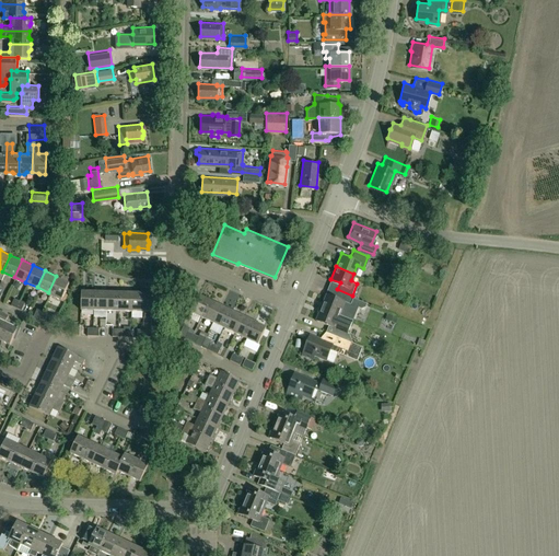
[(68,281),(56,276),(48,292),(60,298),(68,281)]
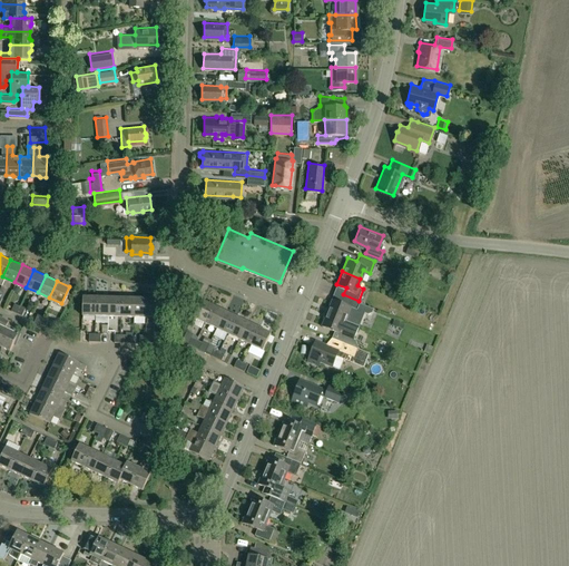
[(81,313),(94,313),(95,294),(81,294),(81,313)]
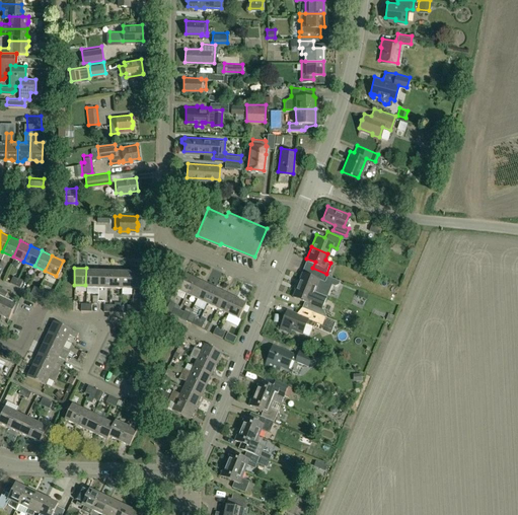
[(97,285),(97,268),(86,268),(85,285),(97,285)]
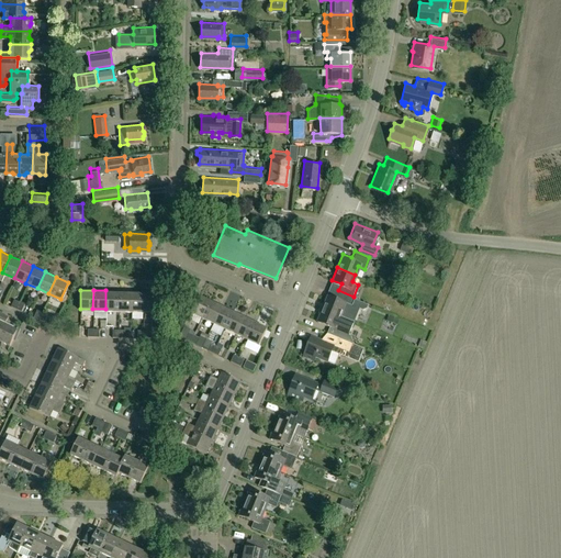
[(105,309),(118,310),(119,291),(105,290),(105,309)]
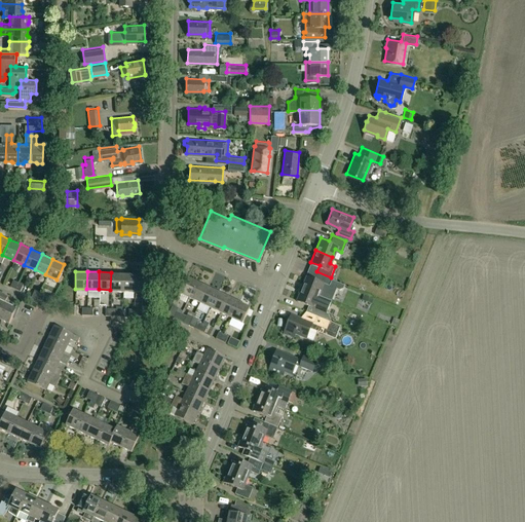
[(314,277),(305,273),(300,286),(317,293),(331,298),(335,286),(338,287),(342,286),(343,283),(331,277),(316,271),(314,277)]
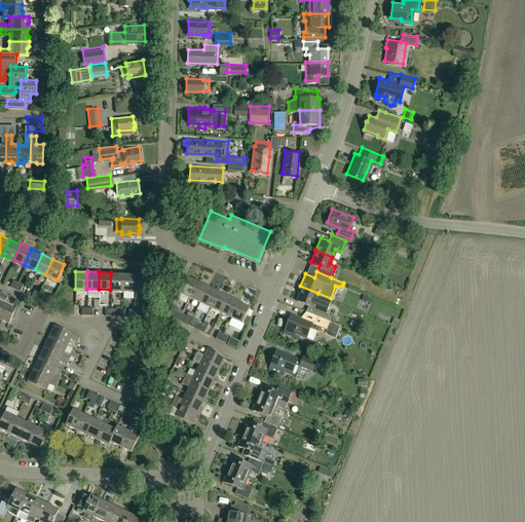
[(110,290),(122,290),(122,272),(111,272),(110,290)]
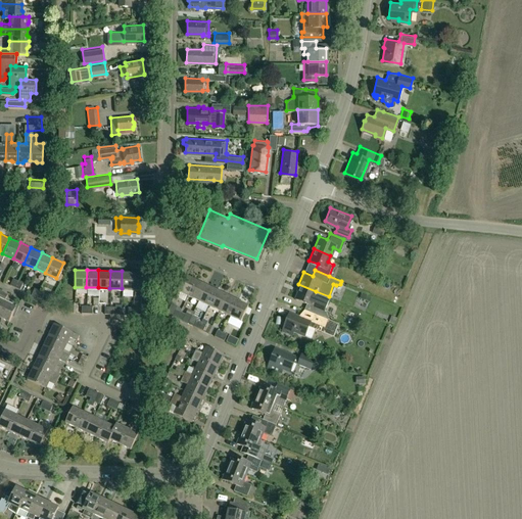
[(122,288),(133,288),(134,271),(122,271),(122,288)]
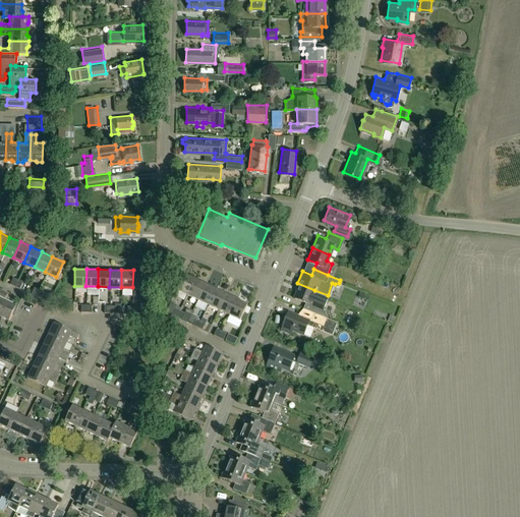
[(133,270),(132,287),(145,288),(145,271),(133,270)]
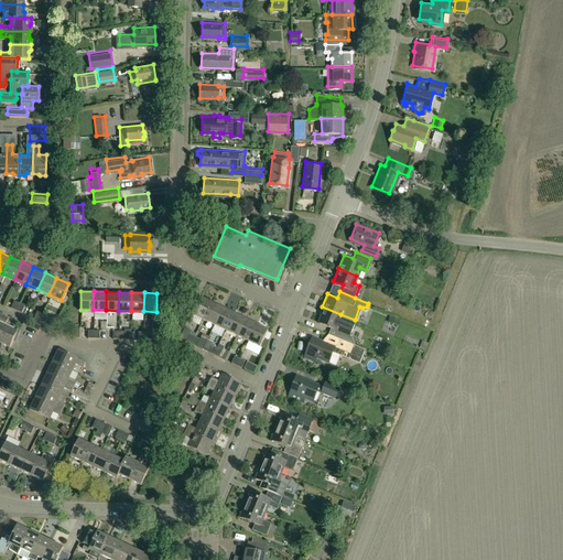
[(202,316),(209,300),(198,294),(191,311),(202,316)]
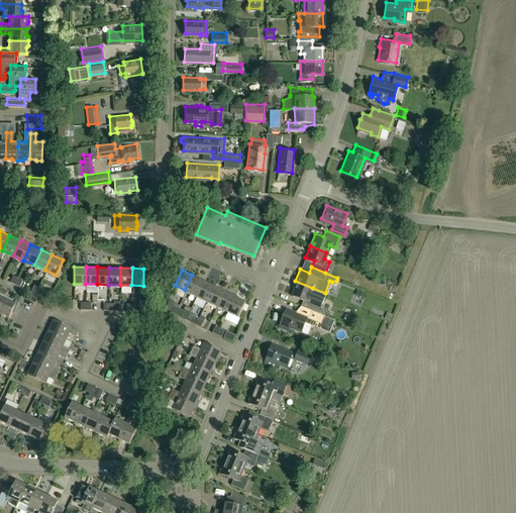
[(203,280),(192,275),(185,290),(195,295),(203,280)]
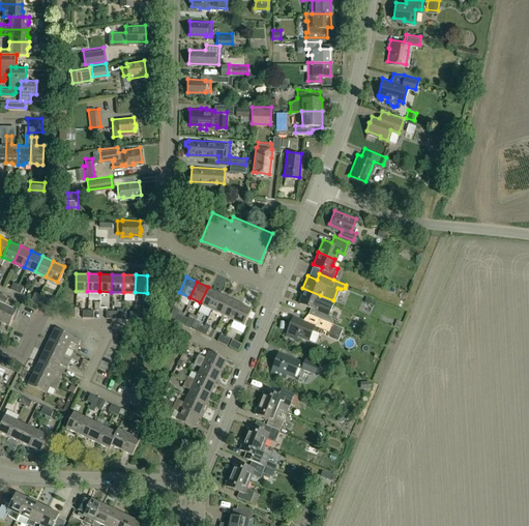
[(200,302),(211,308),(218,292),(208,287),(200,302)]
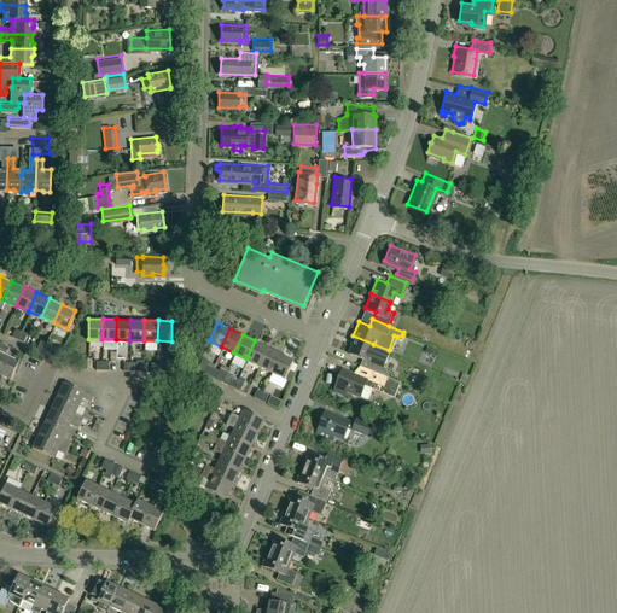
[(359,363),(371,368),(388,374),(388,373),(384,365),(383,365),(389,350),(373,344),(353,336),(348,350),(361,356),(359,363)]
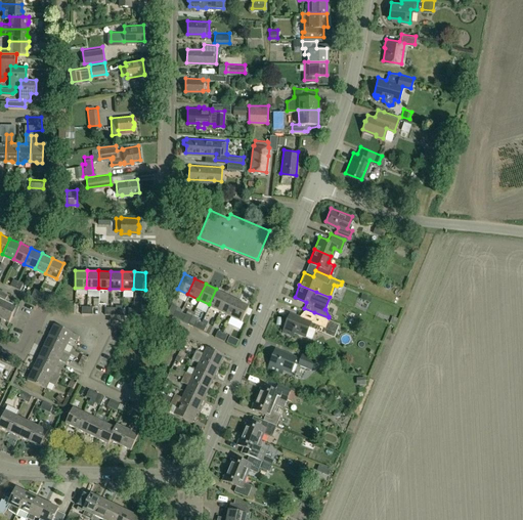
[(209,304),(219,309),(227,294),(216,289),(209,304)]
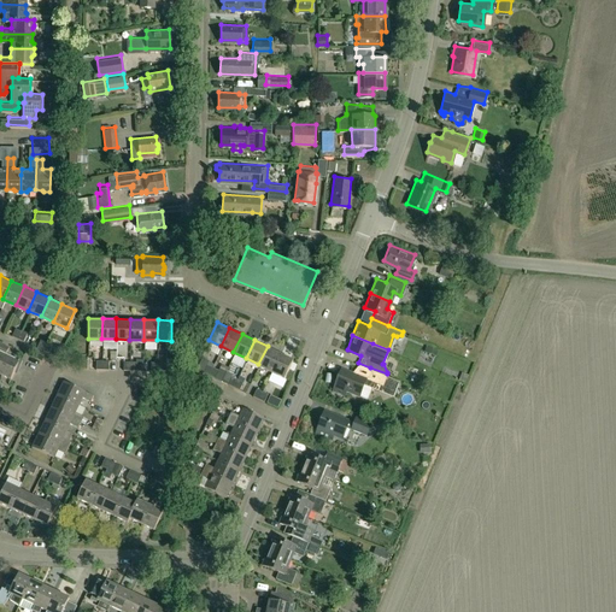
[(258,364),(271,370),(280,352),(268,346),(258,364)]
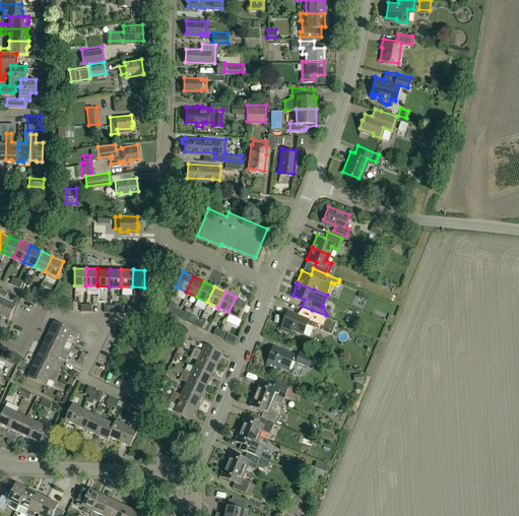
[(0,314),(8,318),(15,304),(3,298),(0,297),(0,314)]
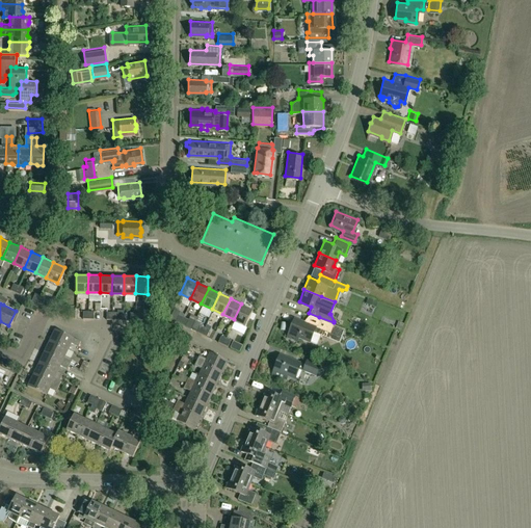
[(241,304),(234,319),(244,324),(251,309),(241,304)]
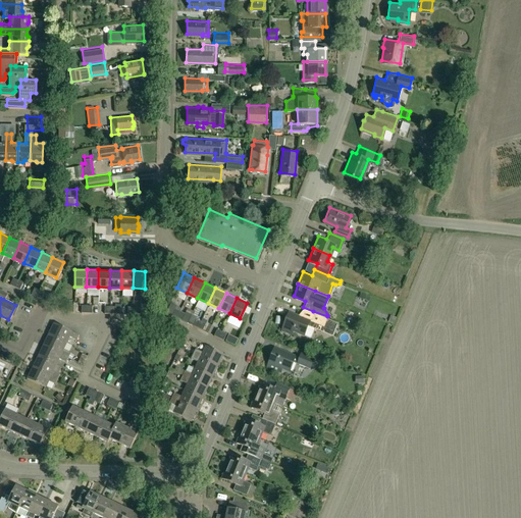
[(288,310),(280,328),(290,332),(292,328),(303,332),(307,323),(331,333),(336,320),(327,316),(313,311),(310,319),(288,310)]
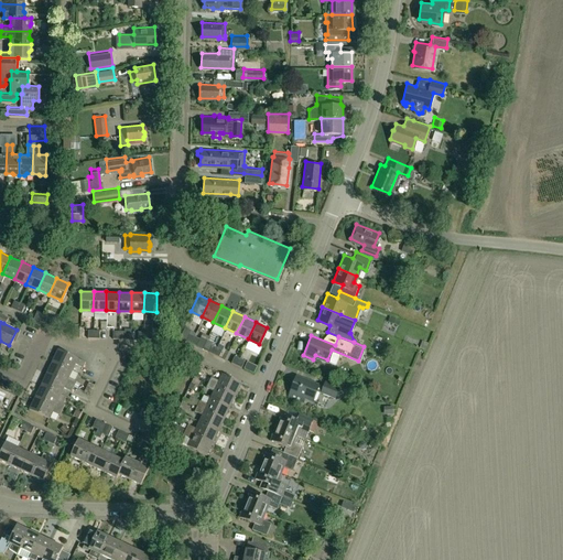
[(57,346),(52,358),(71,367),(74,362),(82,365),(85,359),(57,346)]
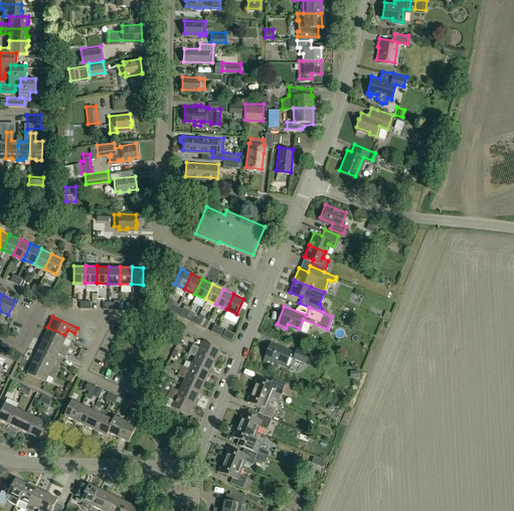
[(217,317),(215,322),(223,326),(226,321),(217,317)]
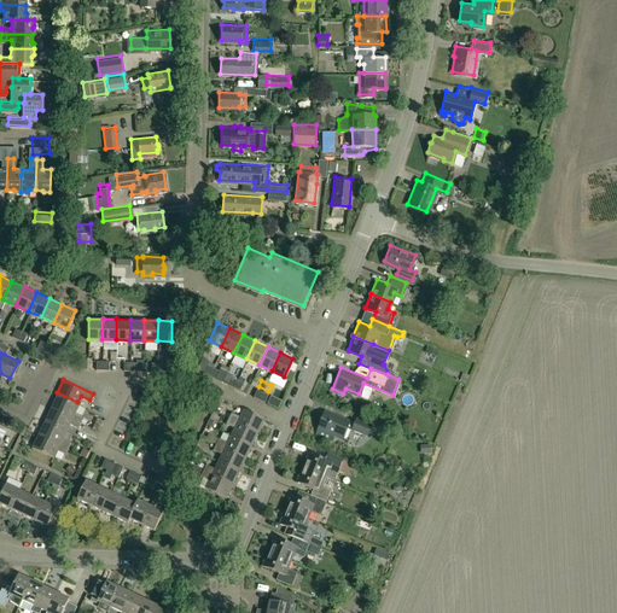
[(71,416),(80,420),(82,414),(74,410),(77,402),(57,392),(50,406),(71,415),(71,416)]
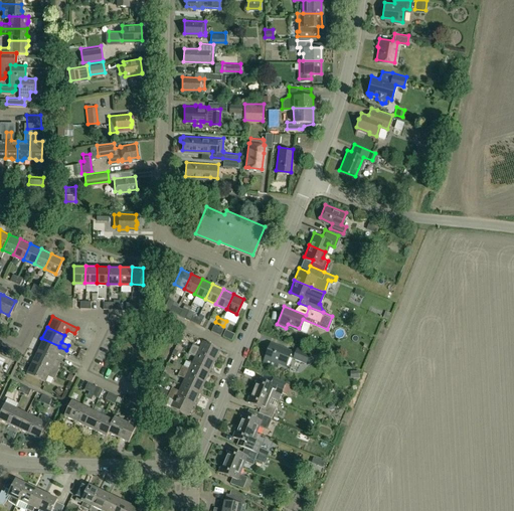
[(41,338),(36,349),(54,358),(57,351),(64,355),(66,350),(59,347),(59,346),(41,338)]
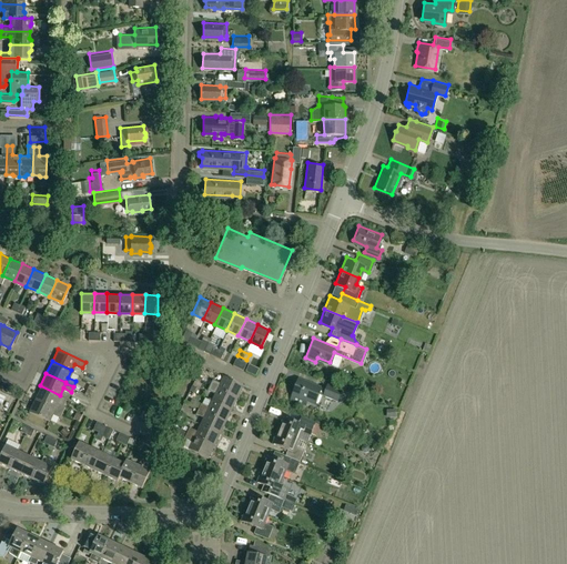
[(223,373),(219,381),(212,378),(209,382),(216,386),(216,385),(236,395),(242,383),(223,373)]
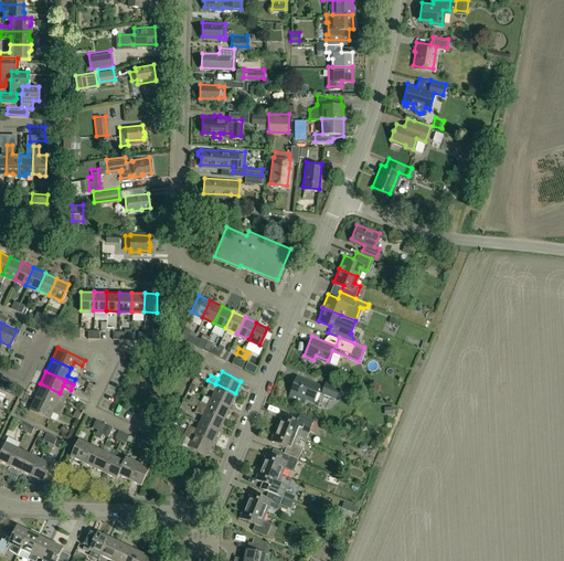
[(318,383),(296,374),(287,394),(302,401),(304,397),(312,399),(316,389),(336,397),(340,383),(325,378),(322,384),(319,382),(318,383)]
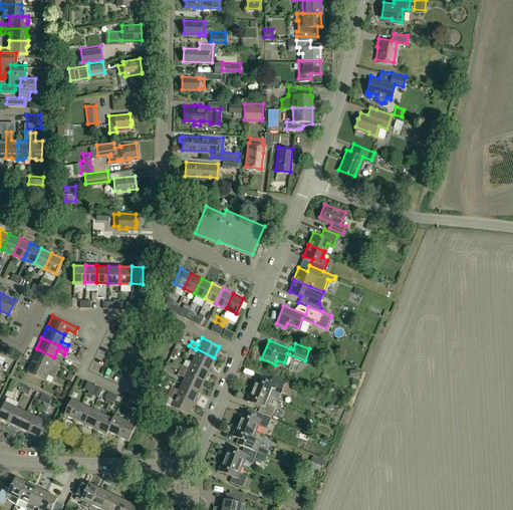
[(209,368),(214,357),(196,348),(196,349),(189,345),(187,350),(194,353),(191,359),(209,368)]
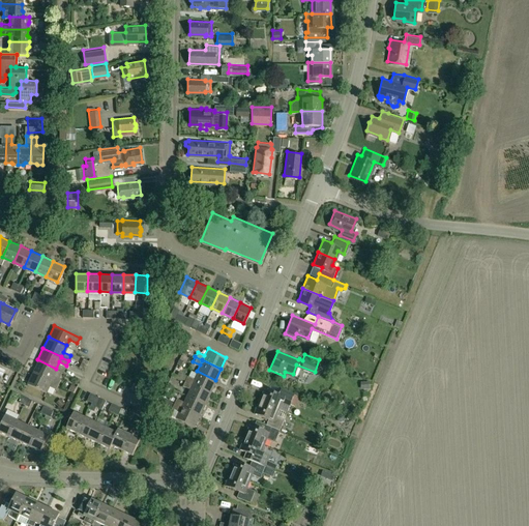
[(56,369),(37,359),(32,371),(50,380),(51,379),(57,383),(60,378),(53,375),(56,369)]
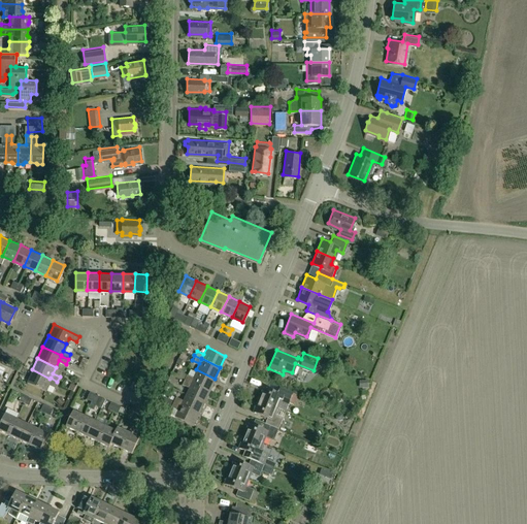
[(55,386),(57,382),(51,378),(50,379),(32,369),(26,381),(44,390),(47,383),(55,386)]
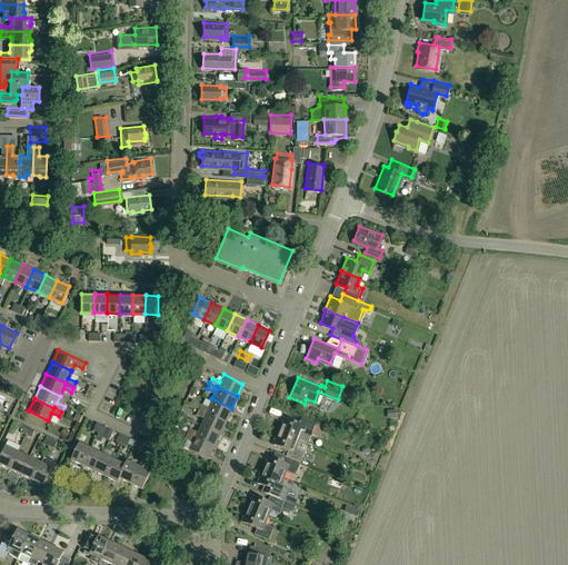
[(198,407),(206,410),(225,420),(231,408),(211,398),(208,406),(200,402),(198,407)]
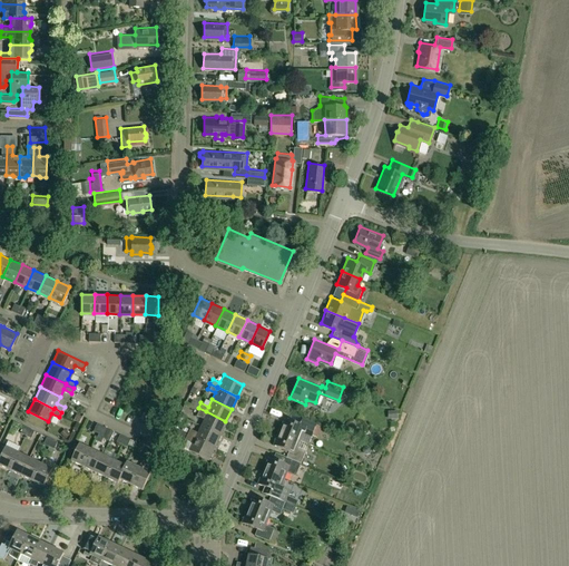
[(206,411),(198,408),(196,413),(203,417),(199,423),(219,433),(225,421),(206,411)]
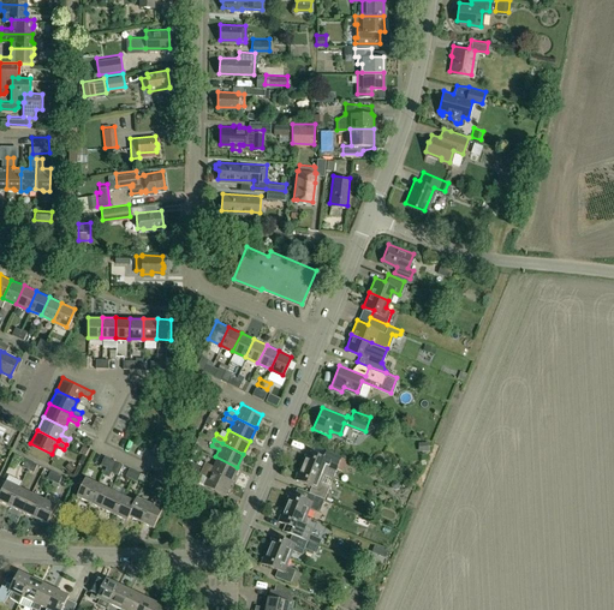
[(105,454),(117,459),(119,452),(107,447),(105,454)]
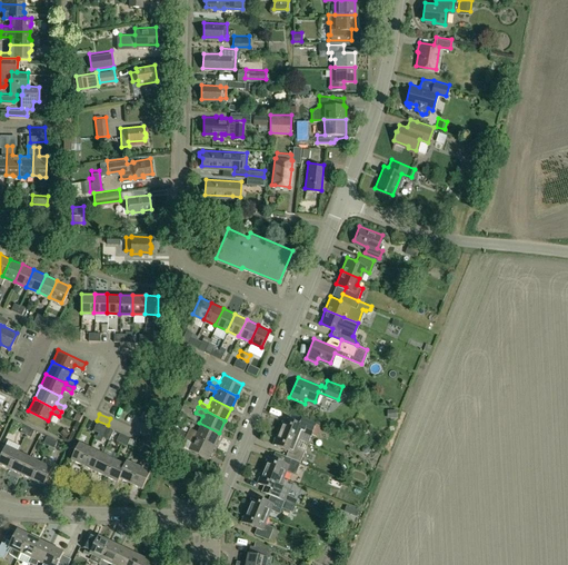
[(284,415),(278,428),(298,437),(299,436),(307,440),(315,422),(301,415),(298,422),(284,415)]
